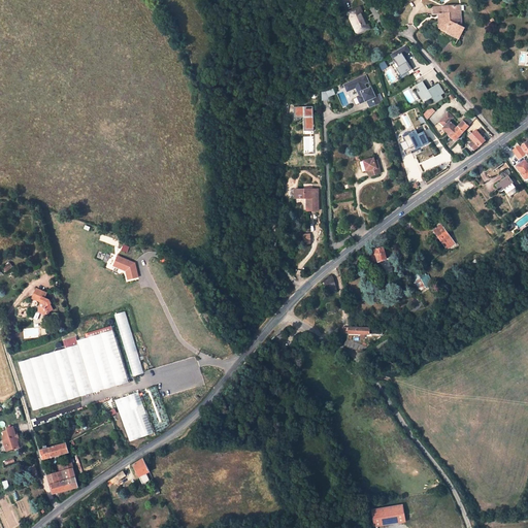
[(460,14),(459,5),(433,7),(434,13),(437,13),(441,12),(441,25),(448,28),(446,32),(454,36),(454,35),(459,37),(464,27),(460,25),(455,23),(455,14),(460,14)]
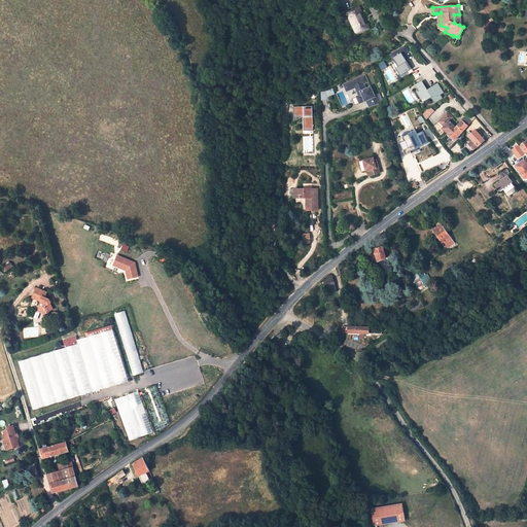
[(359,8),(347,13),(350,19),(351,18),(356,29),(355,30),(357,34),(369,29),(366,24),(365,25),(360,13),(361,12),(359,8)]
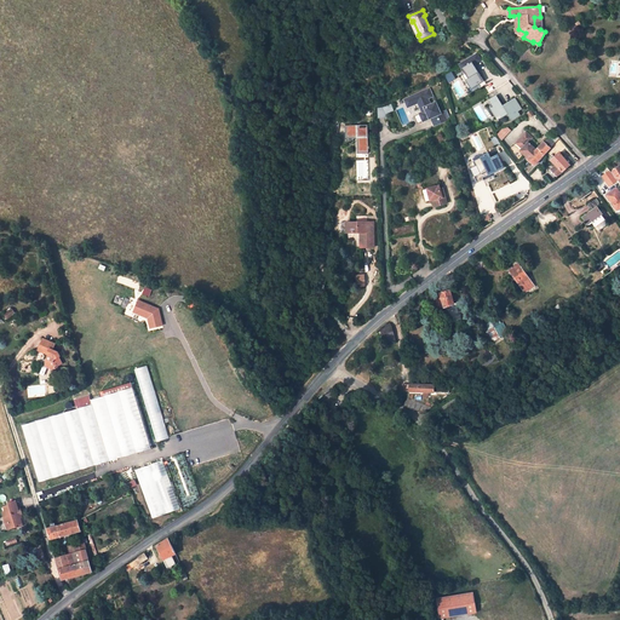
[(514,16),(515,34),(523,38),(526,33),(518,29),(518,15),(514,16)]
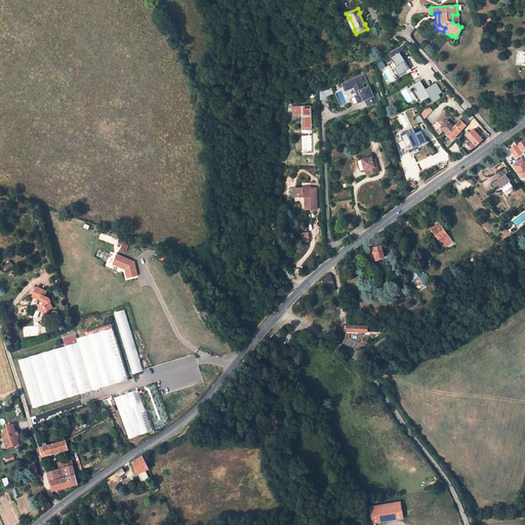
[(401,47),(386,56),(393,68),(398,77),(407,71),(400,61),(400,59),(399,61),(397,57),(400,56),(405,53),(401,47)]
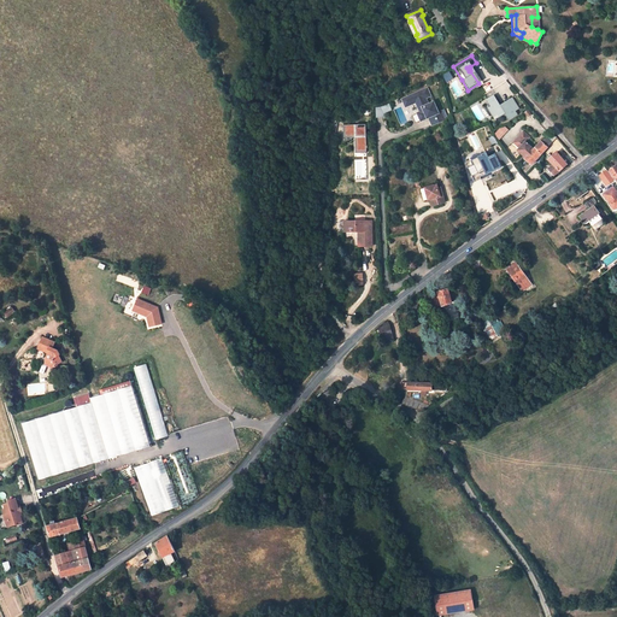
[(480,86),(479,83),(468,90),(462,80),(459,81),(468,93),(480,86)]
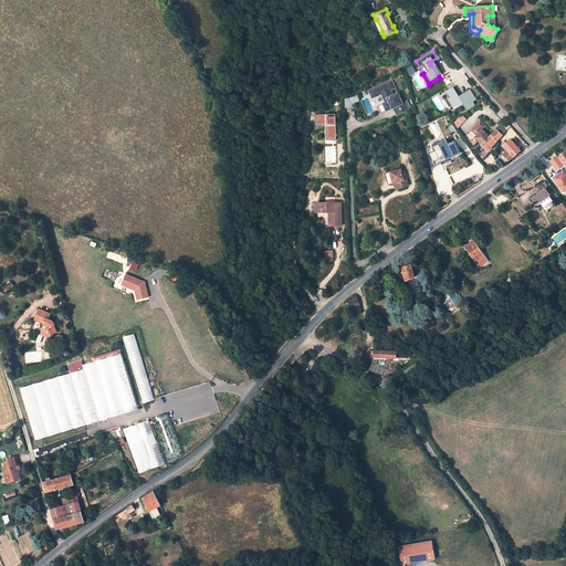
[(394,106),(397,114),(408,109),(405,102),(402,103),(398,93),(392,95),(390,88),(395,87),(391,80),(374,88),(377,95),(381,93),(385,102),(383,103),(386,109),(394,106)]
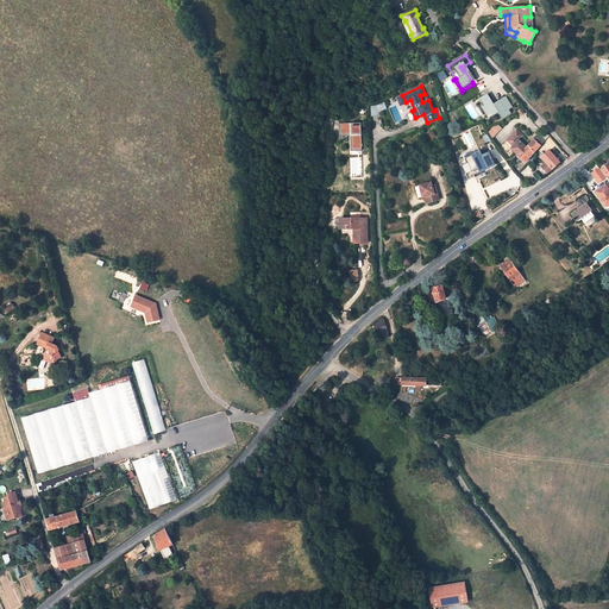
[(487,95),(481,99),(484,106),(482,107),(488,118),(498,112),(502,118),(509,114),(507,110),(510,108),(504,98),(493,105),(487,95)]
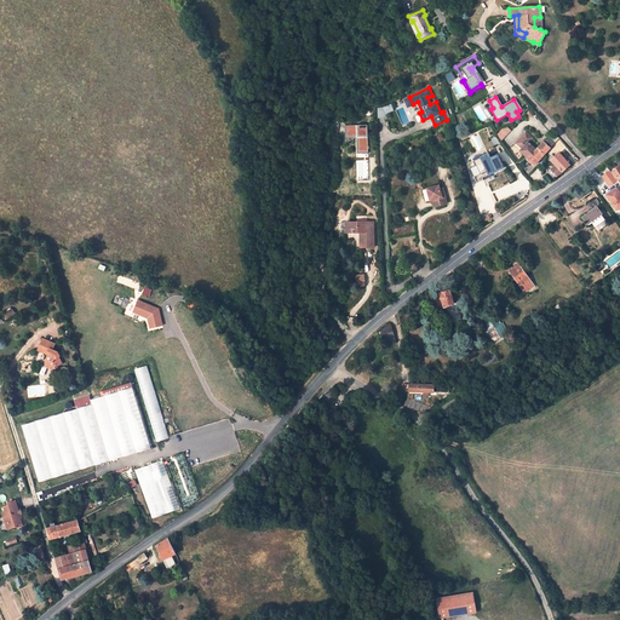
[(385,113),(392,112),(392,105),(377,107),(378,118),(386,118),(385,113)]
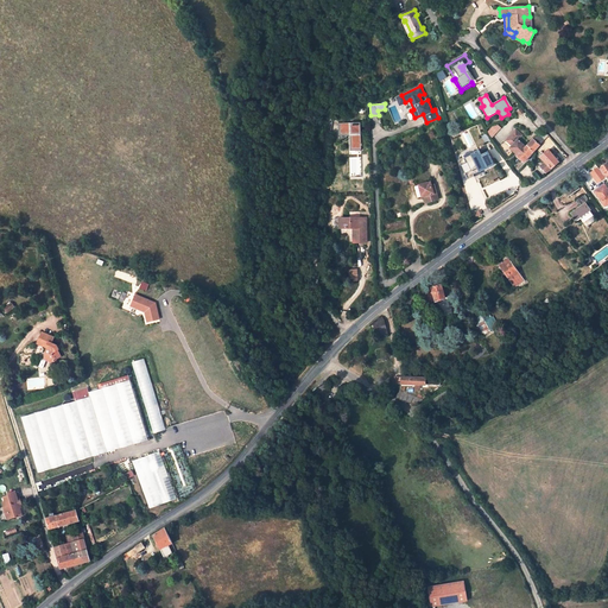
[(361,122),(341,124),(342,134),(353,133),(353,149),(362,149),(361,122)]
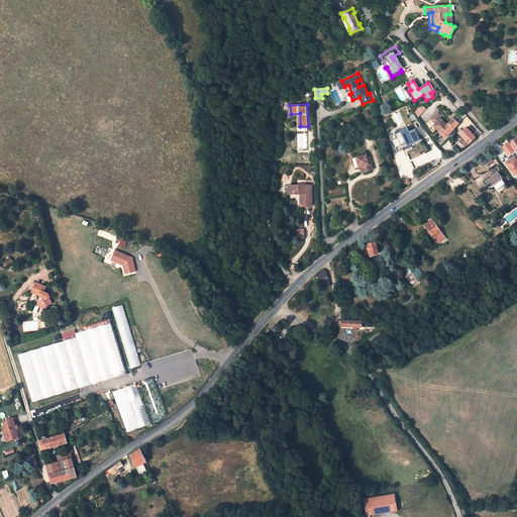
[(414,113),(418,117),(426,109),(422,105),(414,113)]
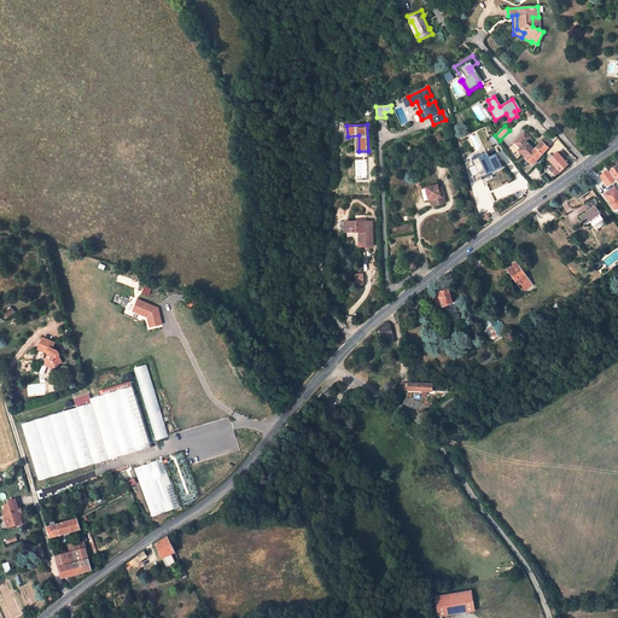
[(558,138),(552,133),(535,150),(526,143),(531,138),(525,132),(519,138),(525,144),(520,149),(519,150),(526,158),(525,159),(532,164),(558,138)]
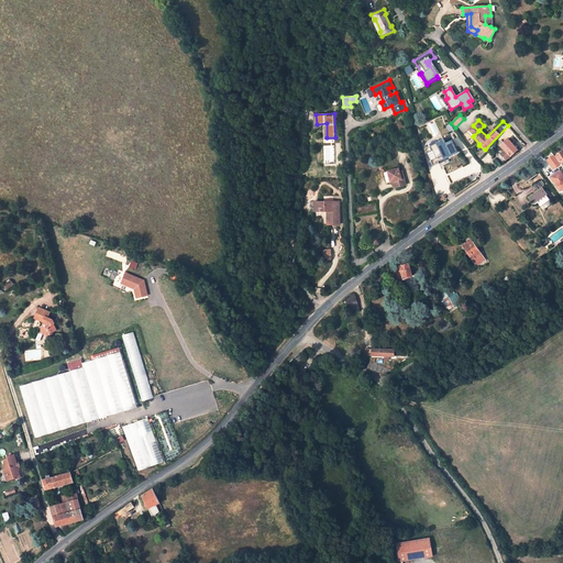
[(473,125),(470,130),(474,135),(478,131),(473,125)]
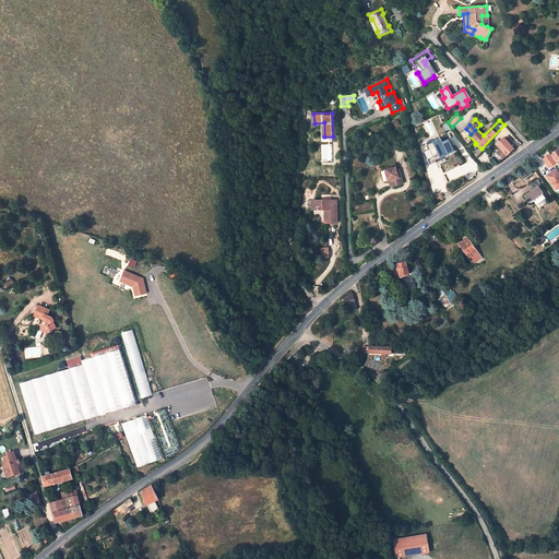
[(454,151),(449,140),(442,143),(440,138),(437,140),(437,141),(433,142),(427,145),(428,150),(424,152),(428,161),(426,162),(428,166),(436,162),(436,161),(448,154),(454,151)]
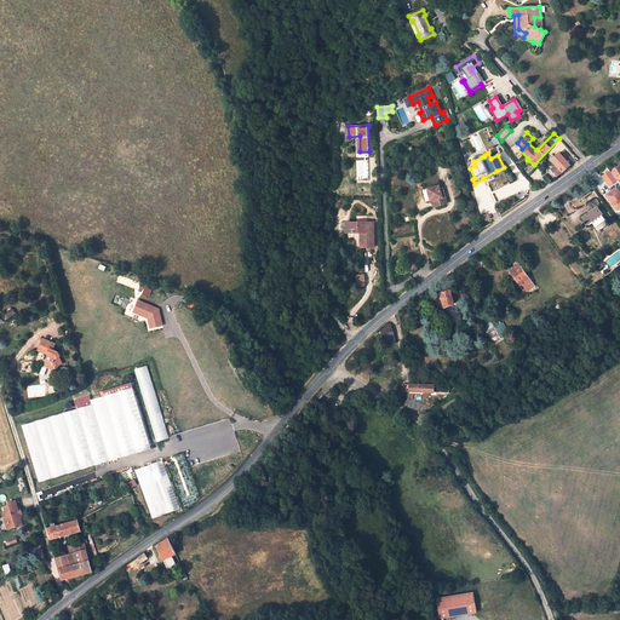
[(556,165),(547,172),(554,178),(570,165),(562,156),(560,154),(551,160),(556,165)]
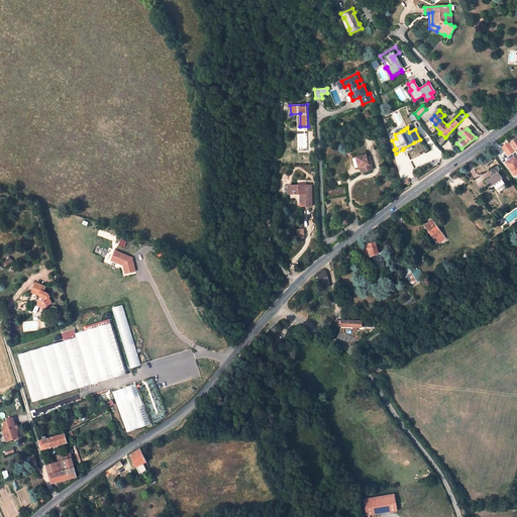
[(367,154),(356,158),(358,168),(360,167),(362,173),(373,170),(369,157),(367,158),(367,154)]
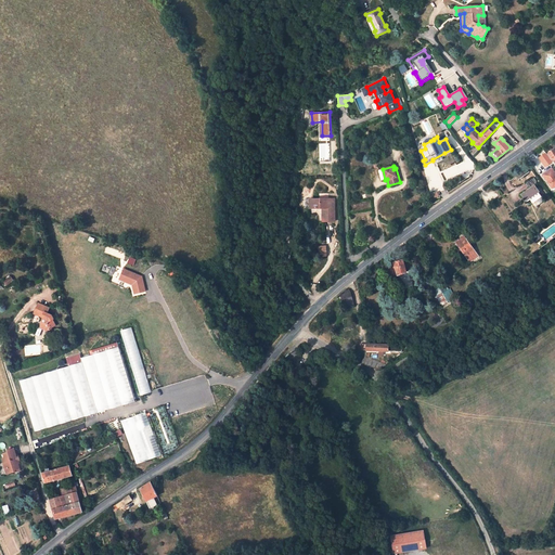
[(554,172),(552,169),(544,176),(552,186),(554,184),(554,172)]
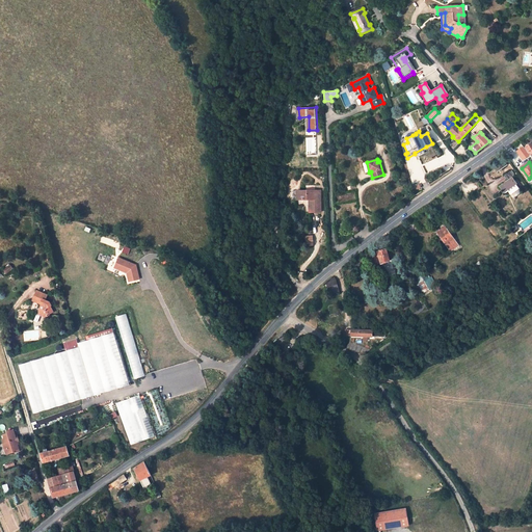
[(513,192),(519,188),(514,182),(516,181),(513,177),(515,176),(510,169),(504,175),(507,180),(500,186),(503,190),(504,191),(507,189),(511,193),(513,192)]
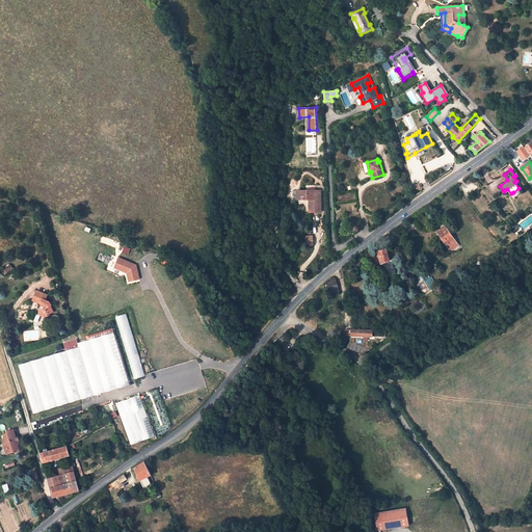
[(321,190),(296,191),(296,200),(309,200),(310,212),(321,212),(321,190)]
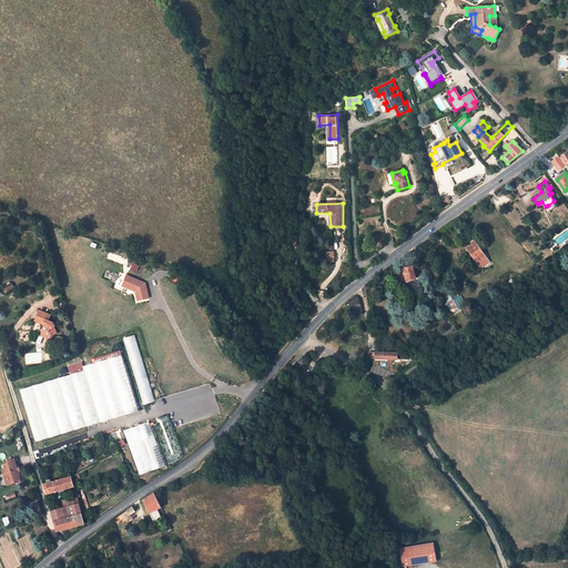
[(490,263),(475,241),(464,249),(474,263),(477,261),(483,269),(490,263)]
